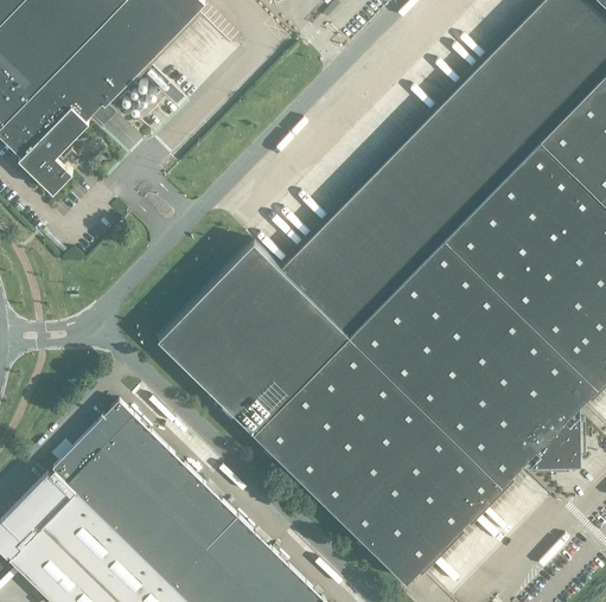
[(0,138),(20,158),(18,160),(52,193),(71,173),(63,165),(68,160),(71,164),(78,157),(71,149),(64,157),(62,159),(57,154),(88,123),(87,122),(102,106),(104,107),(104,106),(113,98),(113,97),(136,72),(138,72),(146,64),(195,13),(196,13),(204,5),(198,0),(0,0),(0,138)]
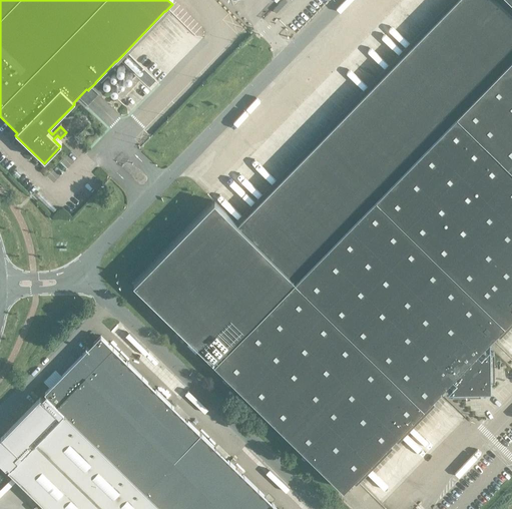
[(511,0),(459,0),(236,227),(213,205),(132,288),(213,367),(343,493),(447,387),(451,391),(447,395),(451,395),(451,399),(480,399),(479,395),(484,395),(490,389),(489,385),(494,385),(493,356),(489,356),(489,352),(484,356),(480,352),(511,319),(511,0)]
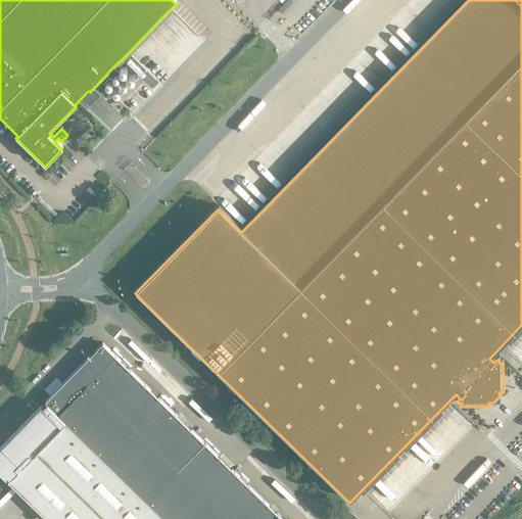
[(154,91),(159,85),(136,62),(130,68),(154,91)]
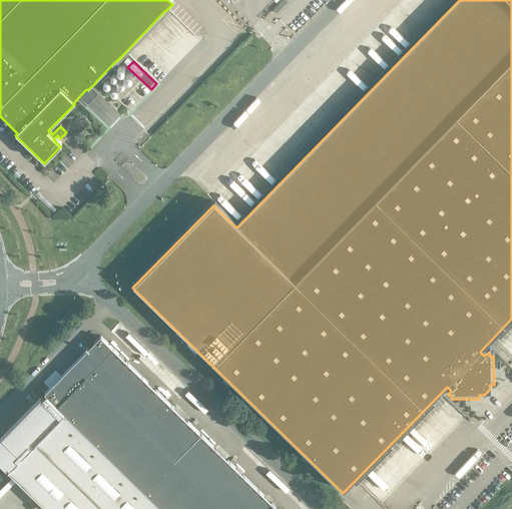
[(170,85),(152,104),(157,109),(175,89),(170,85)]
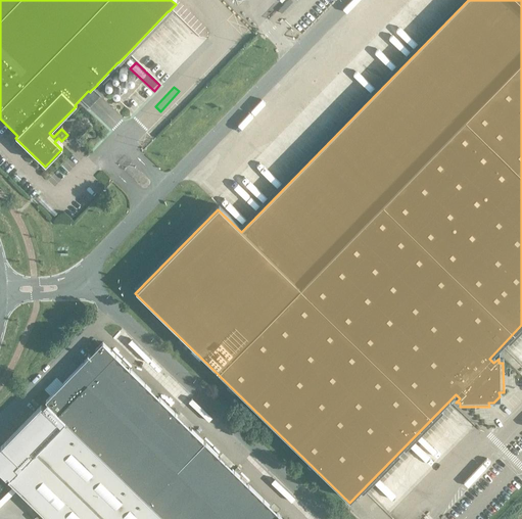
[(168,109),(172,113),(181,105),(177,101),(168,109)]
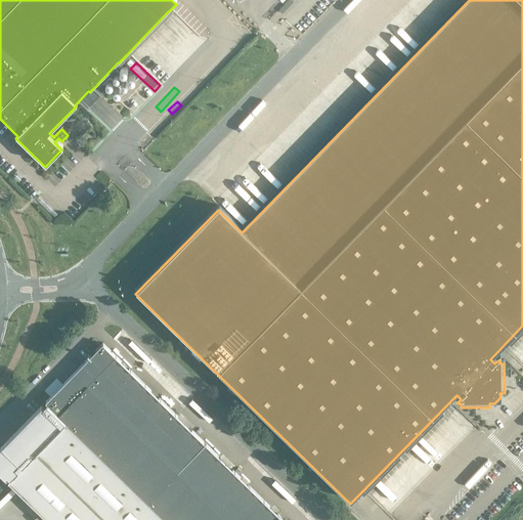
[(317,125),(328,134),(331,131),(320,122),(317,125)]
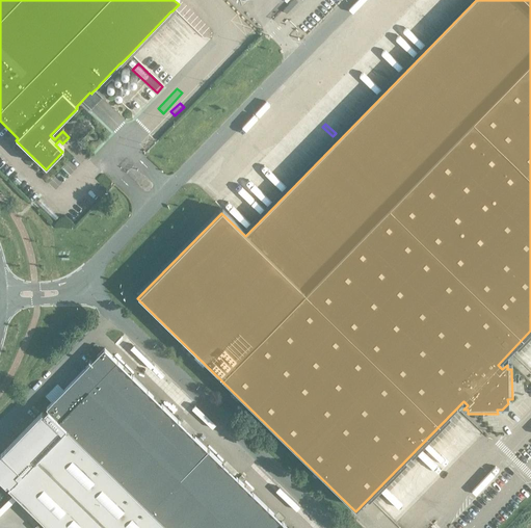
[(261,195),(261,201),(303,160),(283,159),(283,148),(275,155),(268,154),(268,161),(262,166),(262,175),(254,182),(257,185),(257,191),(261,195)]
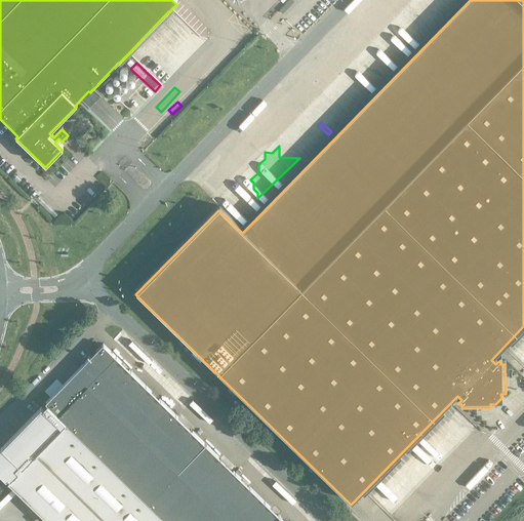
[(279,520),(205,448),(102,348),(44,406),(46,408),(42,412),(40,410),(0,452),(0,478),(5,483),(7,481),(9,482),(7,484),(44,520),(279,520)]
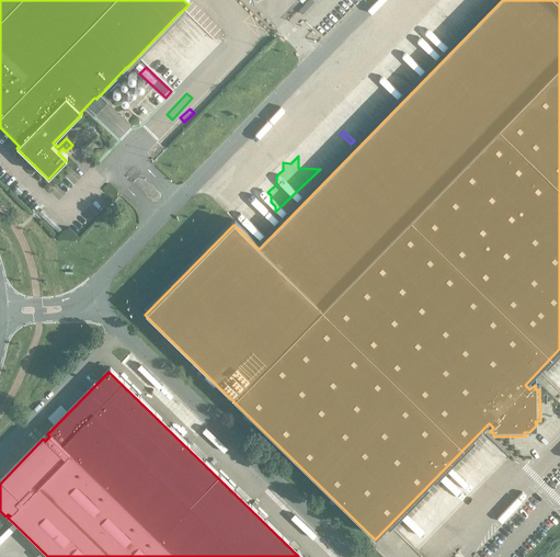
[(407,527),(420,541),(424,537),(411,524),(407,527)]
